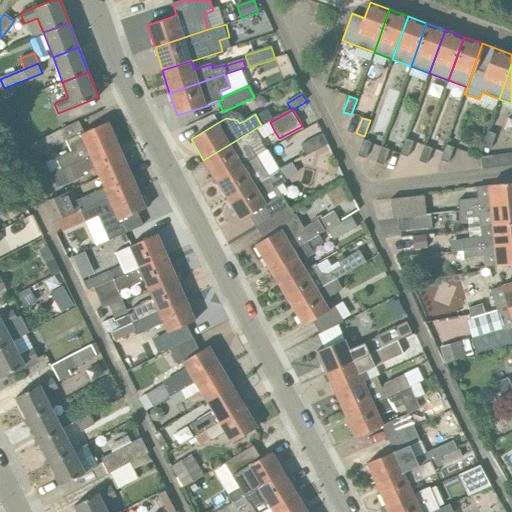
[(27,161),(66,142),(82,135),(77,123),(61,130),(33,144),(12,155),(26,183),(36,178),(27,161)]
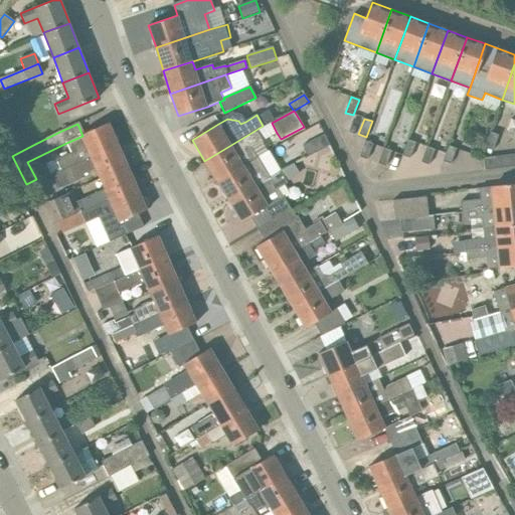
[(56,159),(61,170),(119,146),(109,124),(82,136),(66,143),(71,153),(56,159)]
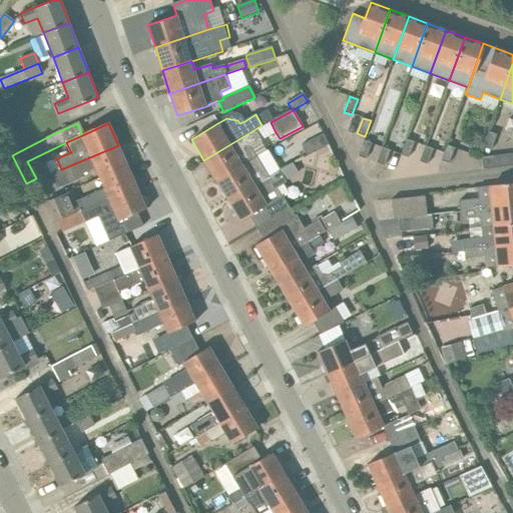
[(247,149),(261,141),(253,130),(203,160),(215,179),(242,164),(242,165),(253,159),(247,149)]
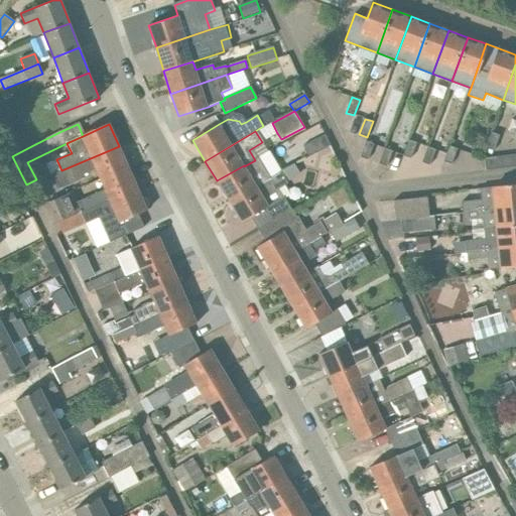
[(494,151),(500,135),(492,132),(487,148),(494,151)]
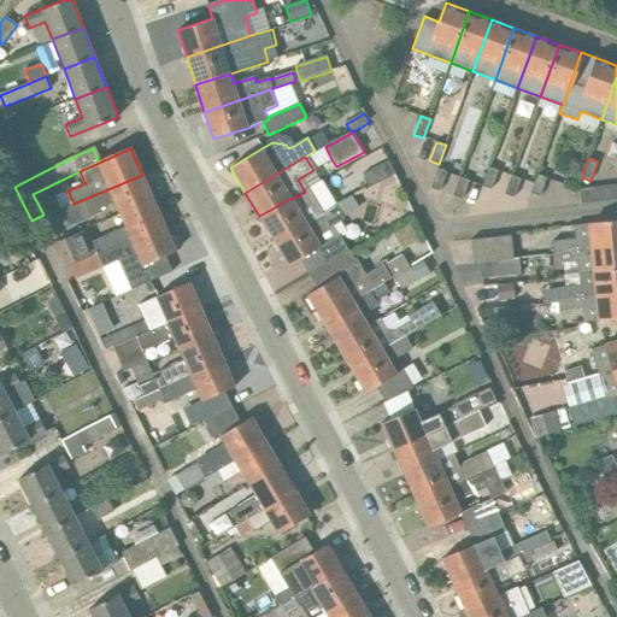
[(369,187),(394,175),(388,162),(362,174),(369,187)]
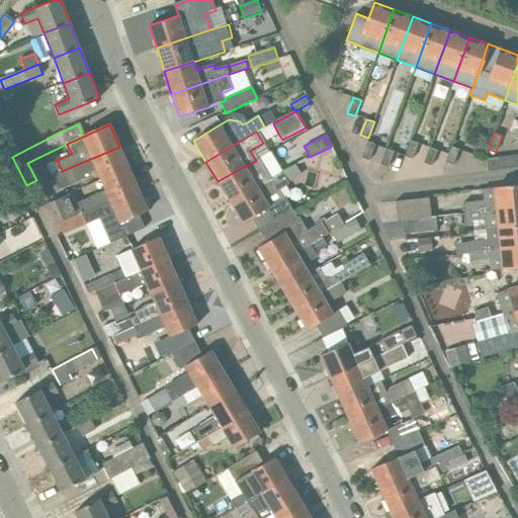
[(413,159),(419,144),(419,143),(411,140),(405,156),(413,159)]
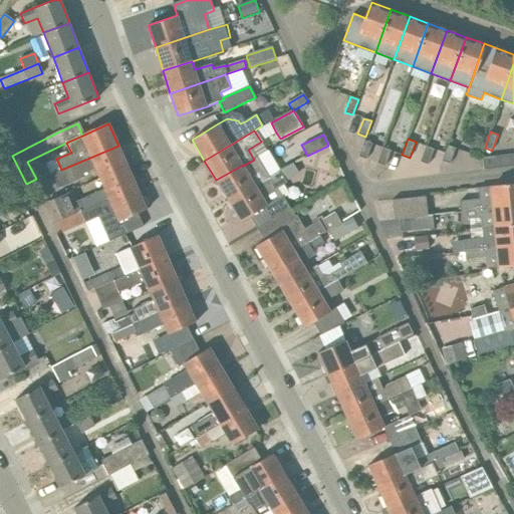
[(366,160),(371,144),(372,144),(364,141),(358,157),(366,160)]
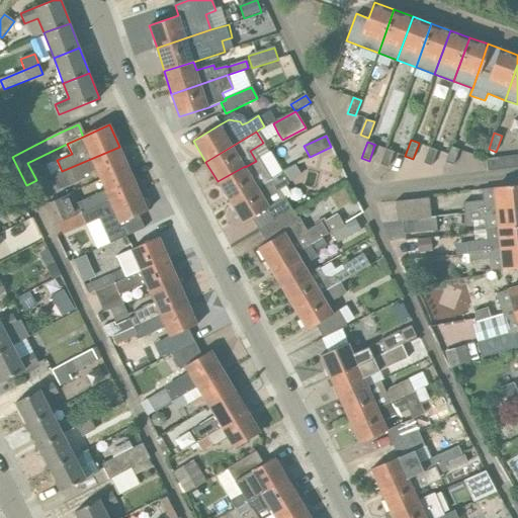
[(128,167),(119,147),(62,171),(52,176),(58,190),(85,179),(84,176),(96,169),(101,180),(128,167)]
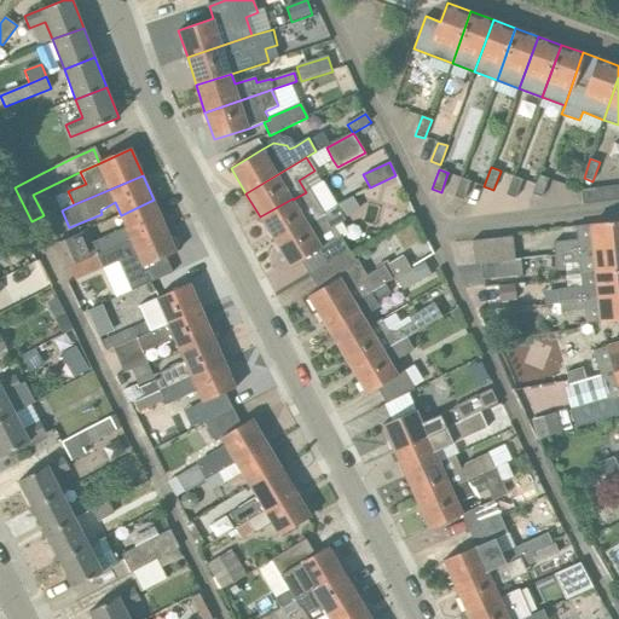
[(516,198),(524,179),(514,175),(507,195),(516,198)]
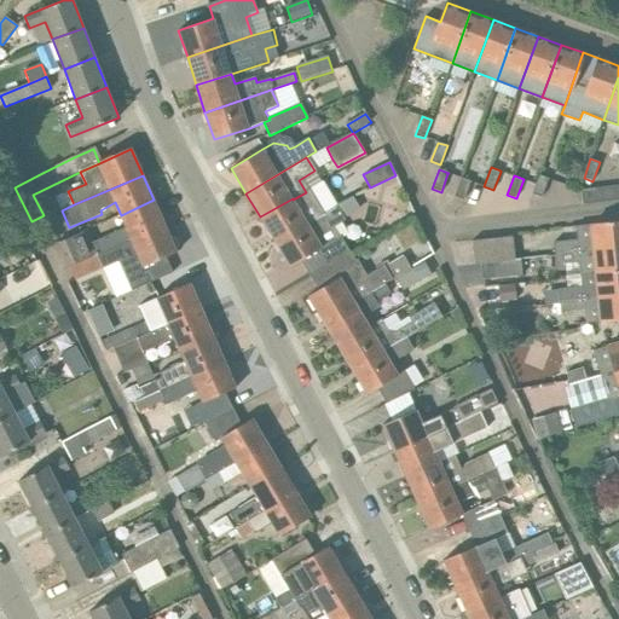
[(542,197),(549,179),(539,175),(532,194),(542,197)]
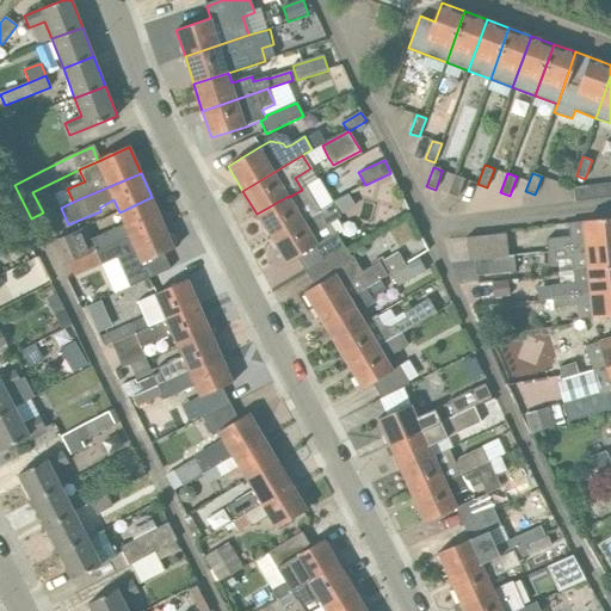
[(458,197),(464,178),(456,176),(449,193),(458,197)]
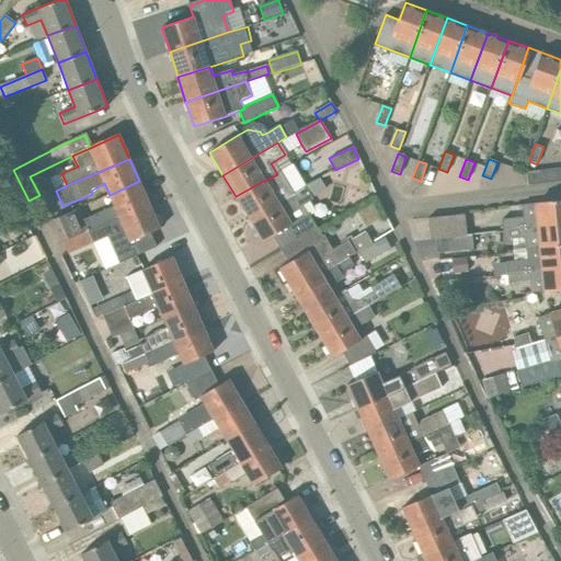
[(528,185),(560,181),(560,168),(527,172),(528,185)]
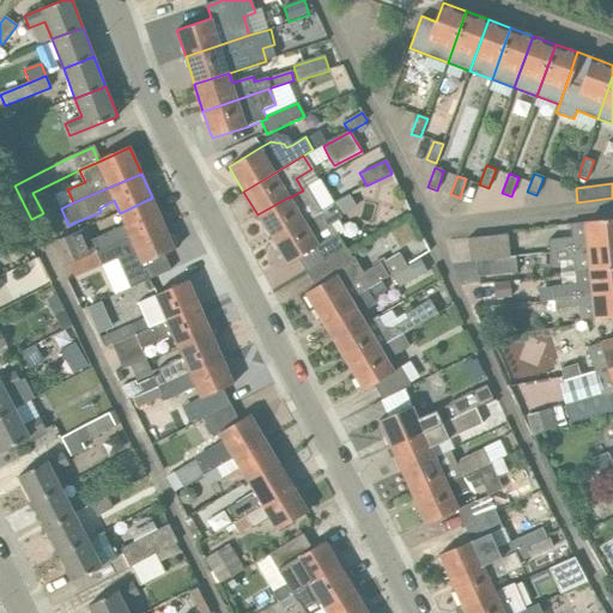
[(290,198),(290,196),(258,214),(273,240),(320,211),(305,188),(303,190),(290,198)]
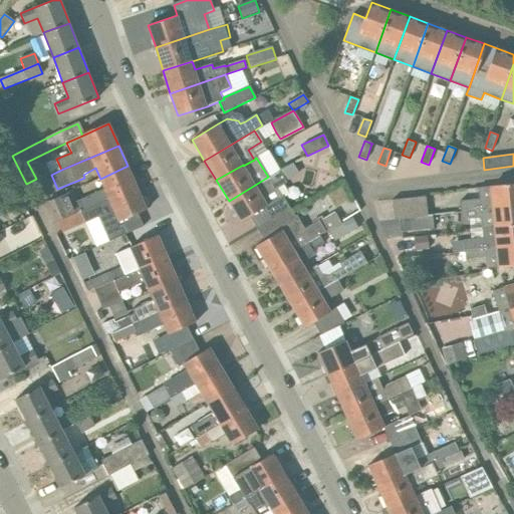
[(268,177),(229,201),(241,221),(250,216),(256,228),(290,208),(277,189),(286,183),(286,182),(299,174),(293,164),(279,171),(268,177)]
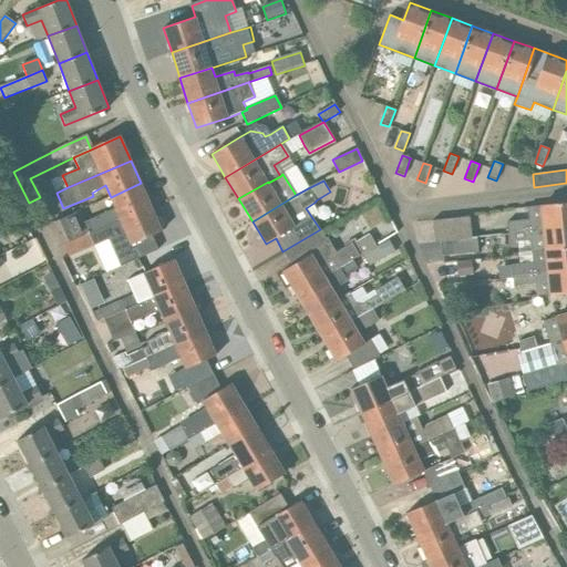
[(152,208),(141,183),(111,197),(115,208),(85,223),(80,210),(53,223),(62,246),(91,234),(121,220),(152,208)]
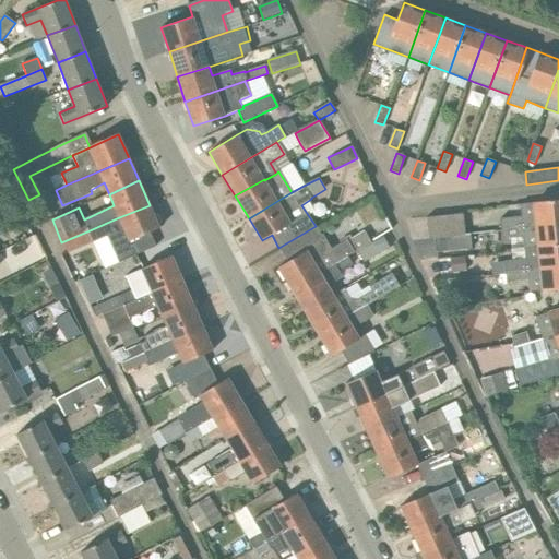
[(521,216),(500,218),(501,228),(558,222),(558,199),(520,203),(521,216)]
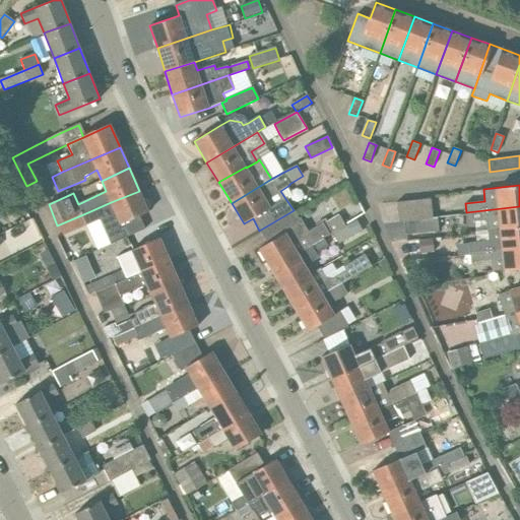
[(111,202),(83,214),(86,224),(100,219),(105,232),(109,241),(144,225),(140,215),(148,212),(139,191),(111,202)]
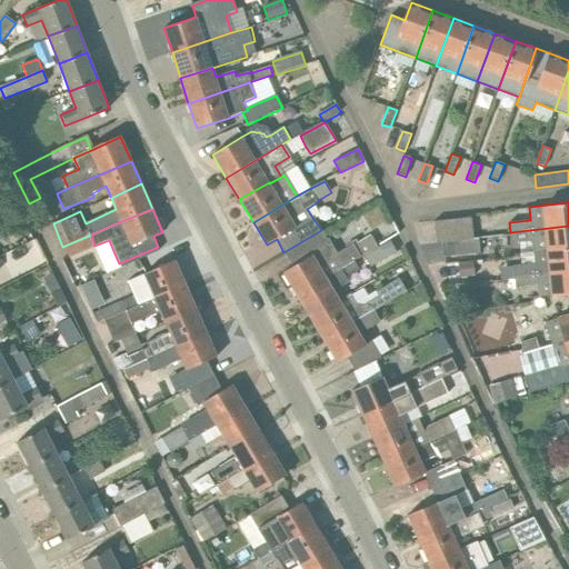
[(442,242),(471,239),(469,218),(433,221),(435,229),(437,243),(442,242)]
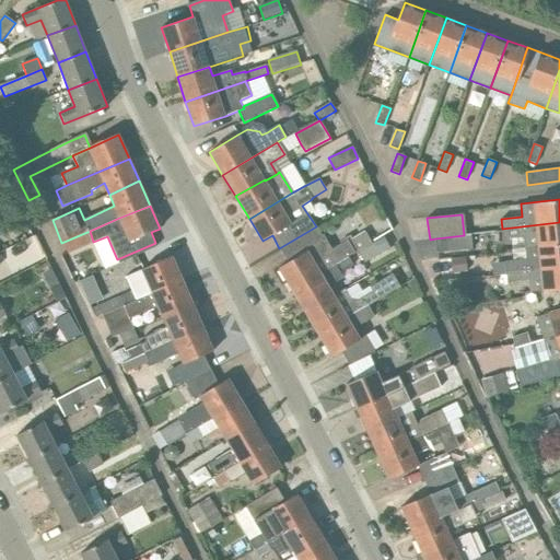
[(559,244),(559,222),(502,229),(503,238),(524,236),(525,247),(559,244)]
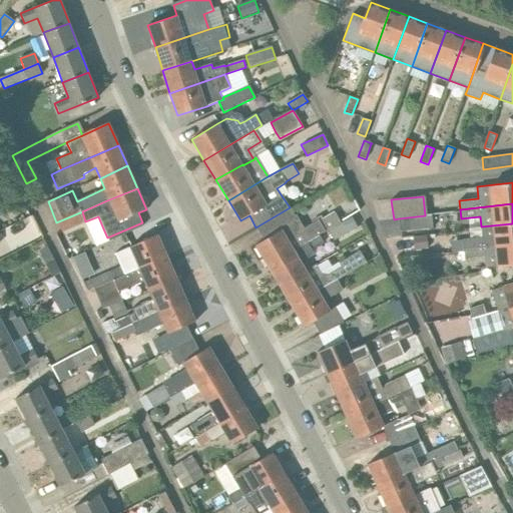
[(318,235),(328,229),(332,227),(341,222),(335,212),(323,219),(321,216),(312,221),(313,224),(305,228),(297,215),(295,215),(290,207),(255,227),(264,240),(255,245),(267,265),(318,234),(318,235)]
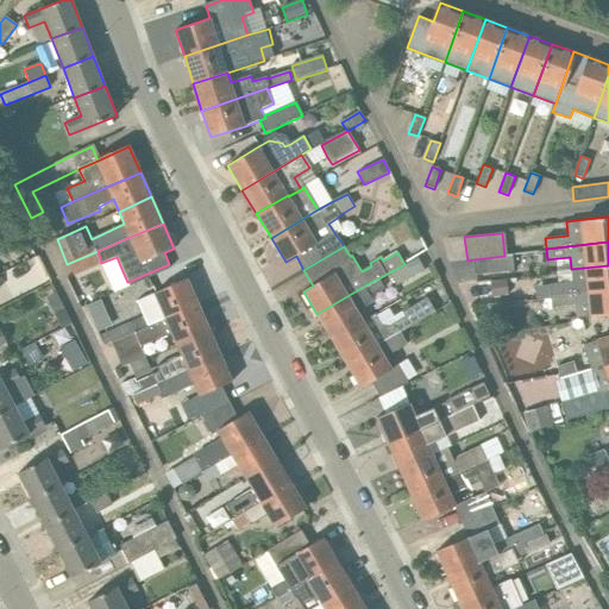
[(101,263),(98,251),(67,264),(73,274),(74,276),(101,263)]
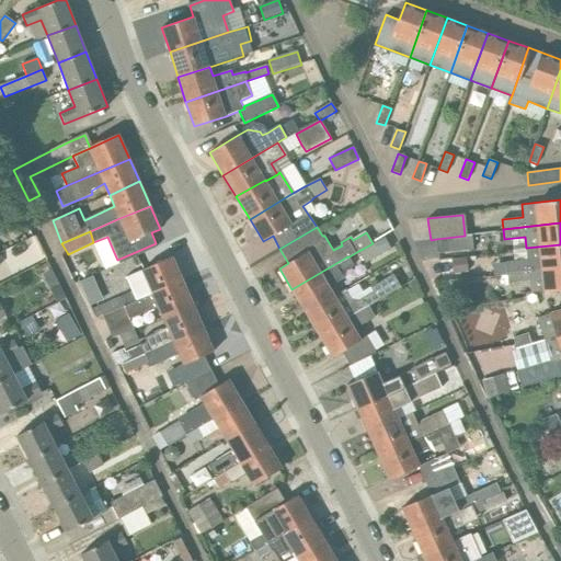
[(465,236),(436,239),(437,253),(446,252),(473,250),(472,236),(465,236)]
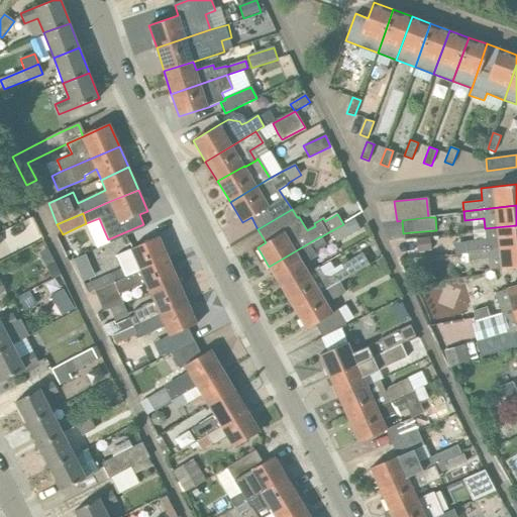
[(360,229),(354,218),(334,229),(330,231),(336,242),(360,229)]
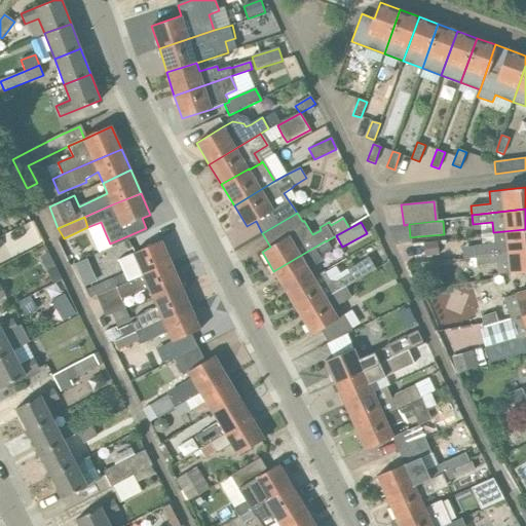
[(525,249),(525,229),(493,232),(494,243),(475,246),(476,255),(525,249)]
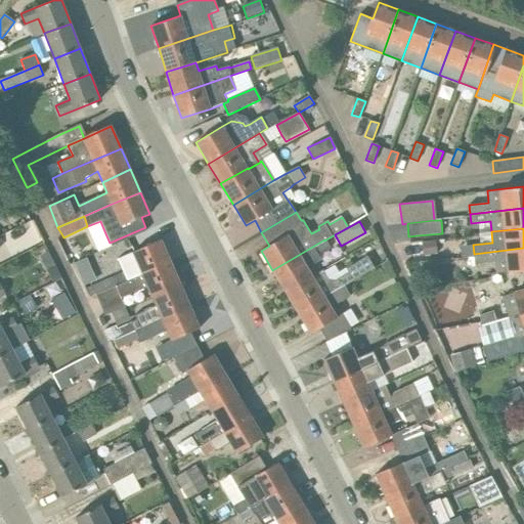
[(127,281),(171,262),(161,239),(117,259),(123,273),(86,290),(90,297),(95,295),(96,296),(127,281)]
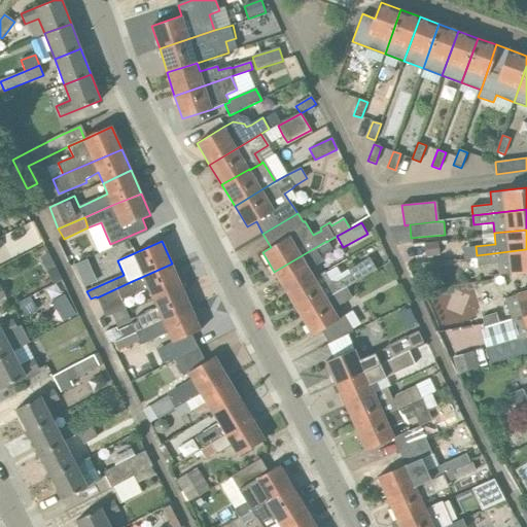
[(274,272),(287,293),(314,278),(309,270),(323,261),(320,256),(331,250),(326,242),(274,272)]
